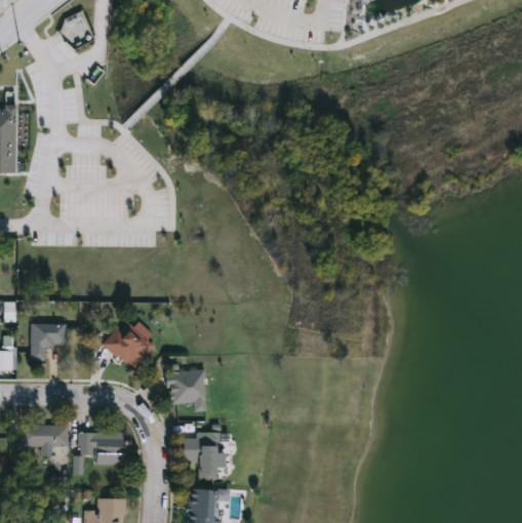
[(14,172),(0,172),(0,106),(15,106),(14,172)]
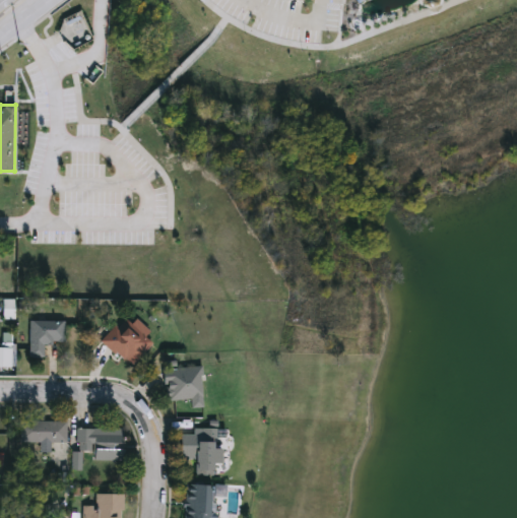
[(153,342),(131,367),(103,339),(125,316),(131,322),(136,317),(151,331),(146,336),(153,342)]
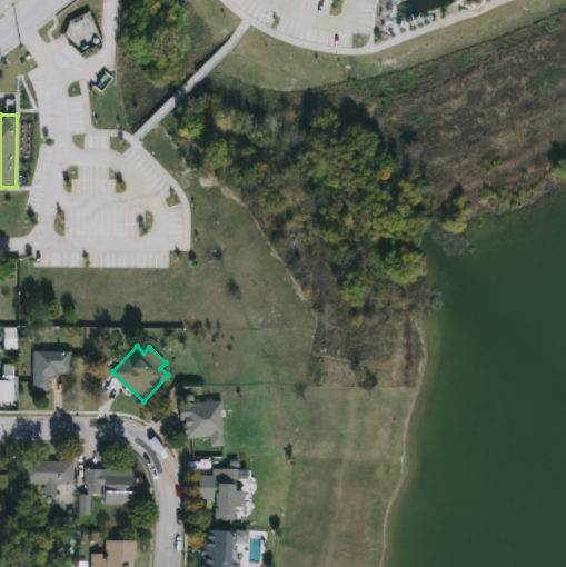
[(33,390),(33,350),(71,350),(71,374),(49,374),(49,390),(33,390)]
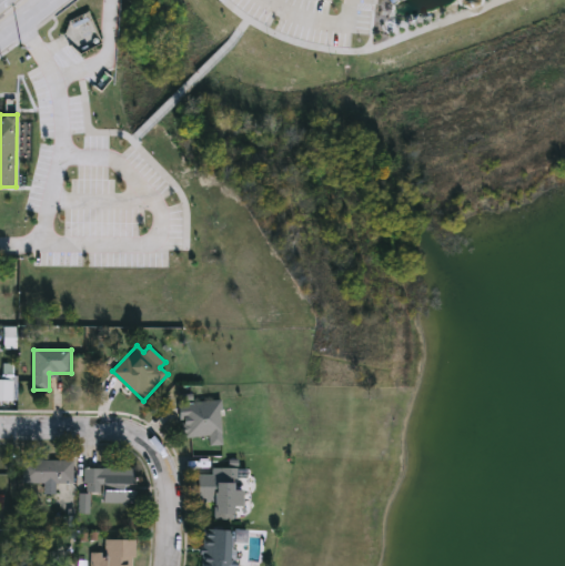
[(0,400),(0,375),(18,375),(18,400),(0,400)]
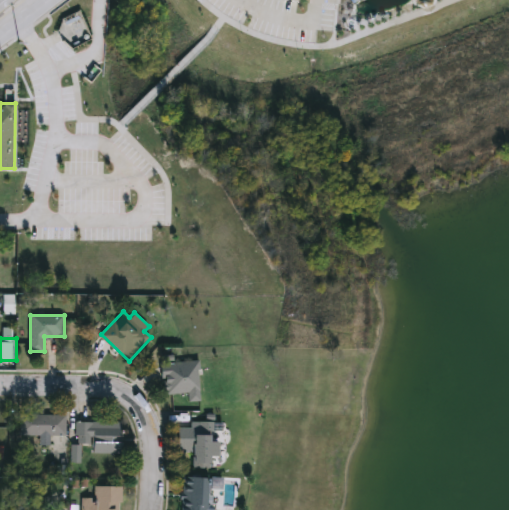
[(189,393),(164,393),(163,361),(200,360),(201,400),(189,401),(189,393)]
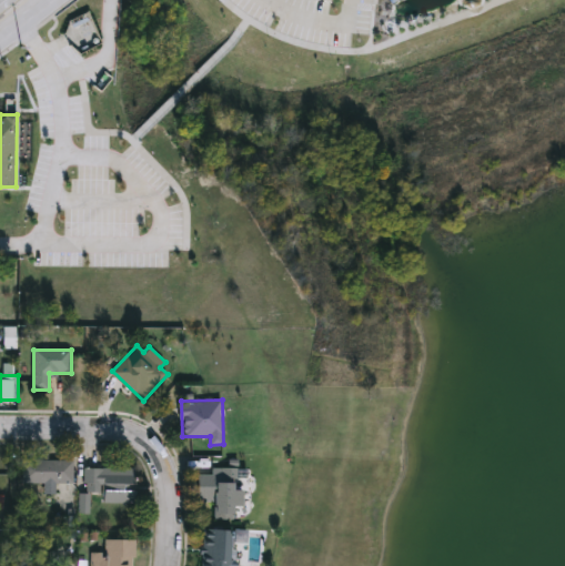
[(73,458),(73,483),(28,483),(28,458),(73,458)]
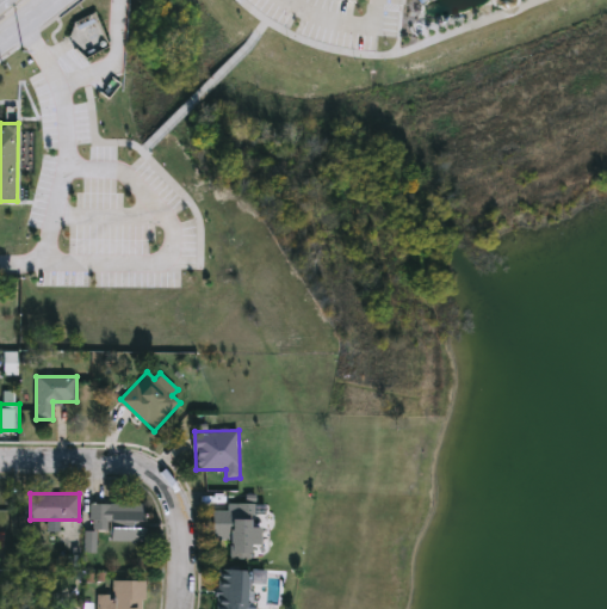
[(111,540),(111,530),(91,530),(91,503),(144,503),(144,540),(111,540)]
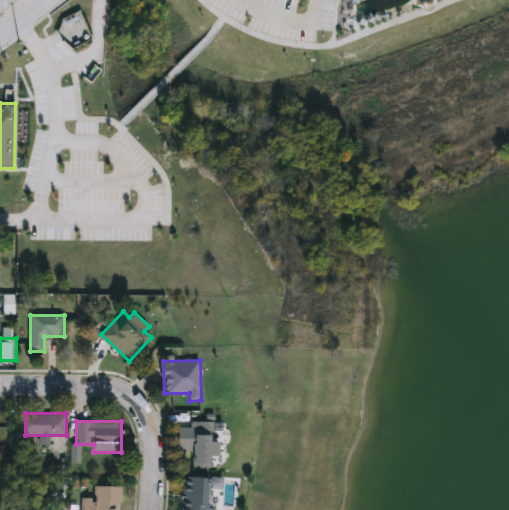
[(179,428),(191,428),(191,421),(215,421),(215,440),(218,440),(218,456),(209,456),(209,467),(192,467),(192,448),(179,448),(179,428)]
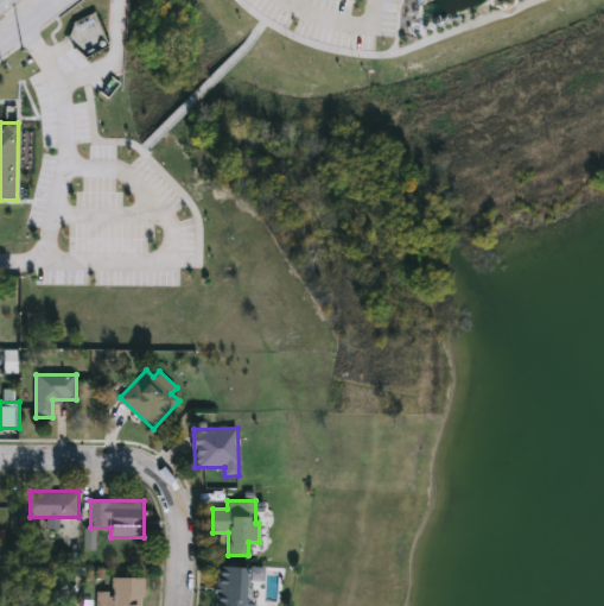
[(245,567),(243,601),(237,601),(237,605),(215,605),(216,567),(245,567)]
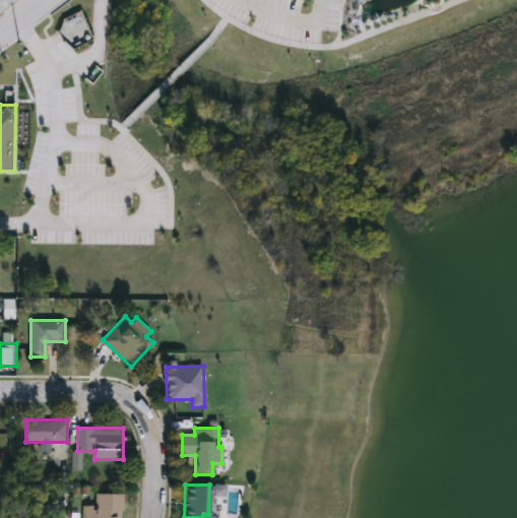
[(83,517),(84,505),(97,505),(97,494),(124,494),(124,517),(83,517)]
